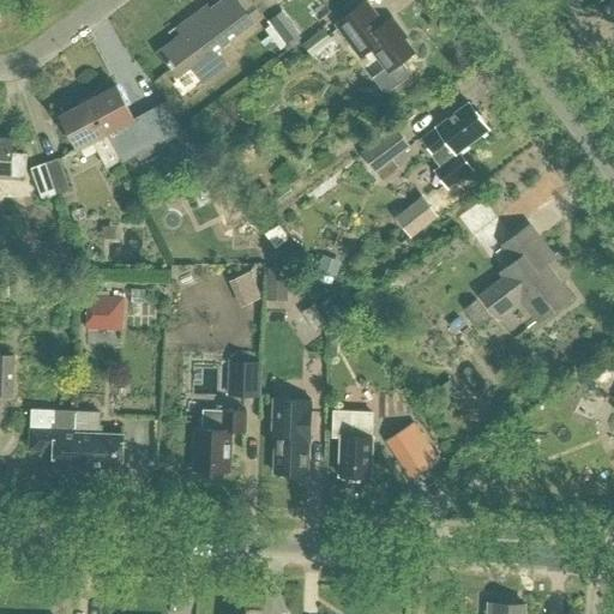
[(209,5),(178,28),(182,34),(160,50),(173,67),(176,72),(188,62),(204,83),(227,66),(216,50),(254,23),(236,0),(223,0),(211,10),(209,5)]
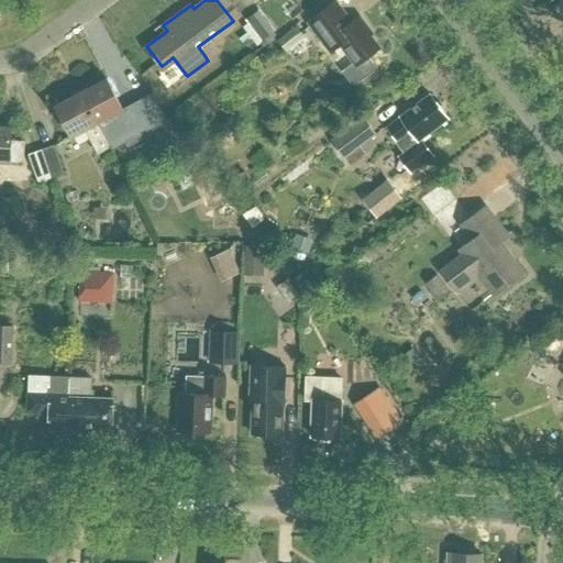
[(308,22),(331,53),(341,45),(354,63),(343,72),(351,83),(357,84),(374,72),(375,65),(368,57),(381,48),(371,35),(373,34),(360,17),(352,22),(337,1),(308,22)]
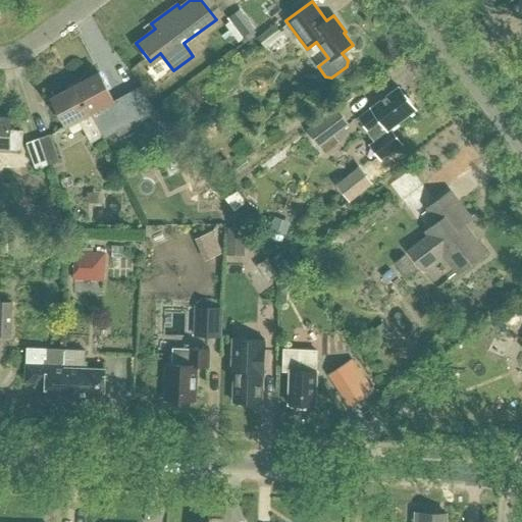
[(259,38),(267,48),(284,35),(276,23),(259,38)]
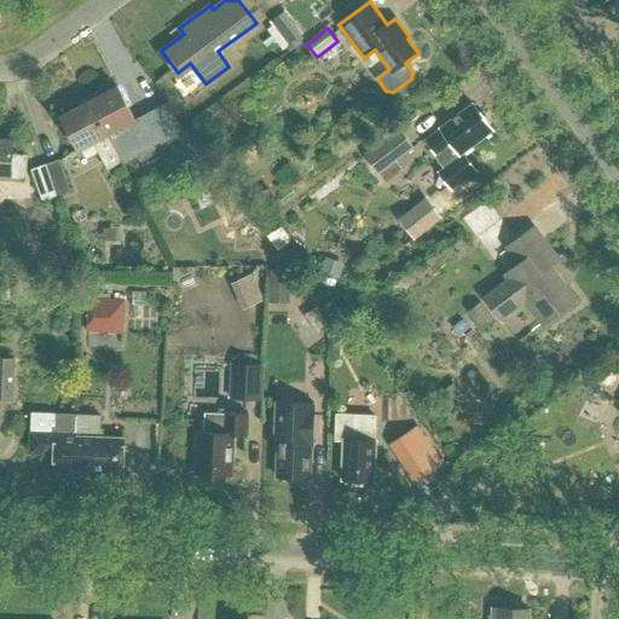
[(119,87),(90,102),(120,162),(121,162),(125,167),(185,133),(185,132),(184,133),(168,103),(169,103),(168,102),(134,120),(119,87)]
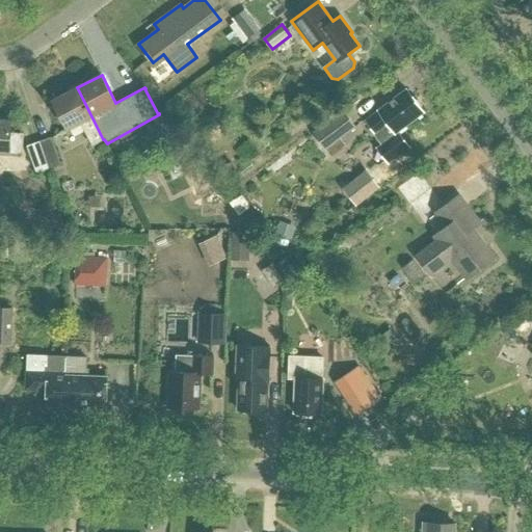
[(77,87),(52,100),(68,130),(81,123),(92,144),(103,139),(77,87)]
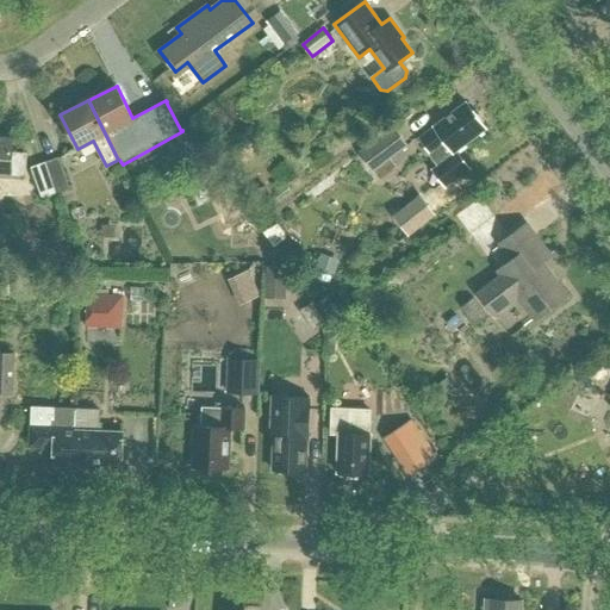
[(433,170),(446,186),(468,168),(455,151),(485,129),(483,125),(483,120),(479,116),(474,114),(466,103),(434,126),(434,128),(418,138),(439,166),(433,170)]
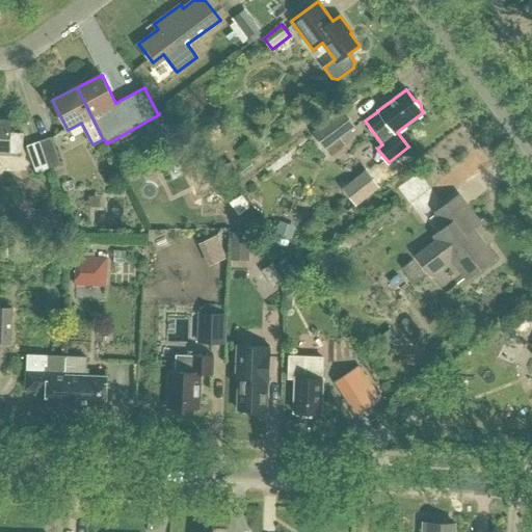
[(339,111),(309,135),(323,154),(353,130),(339,111)]
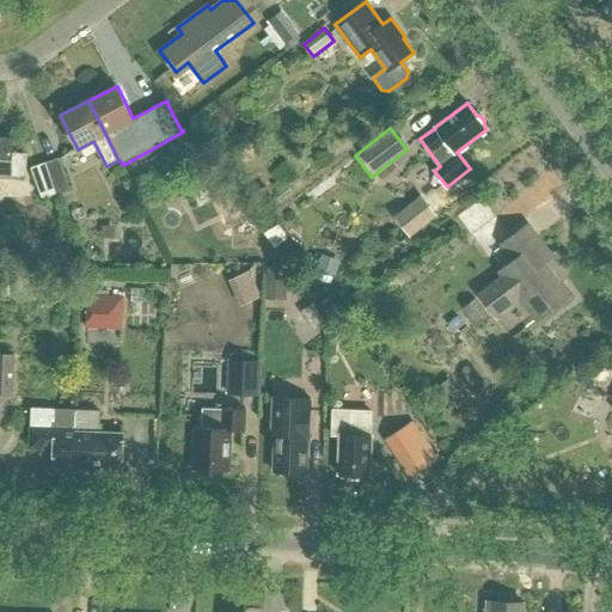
[(0,136),(0,176),(26,177),(28,153),(13,152),(13,138),(0,136)]
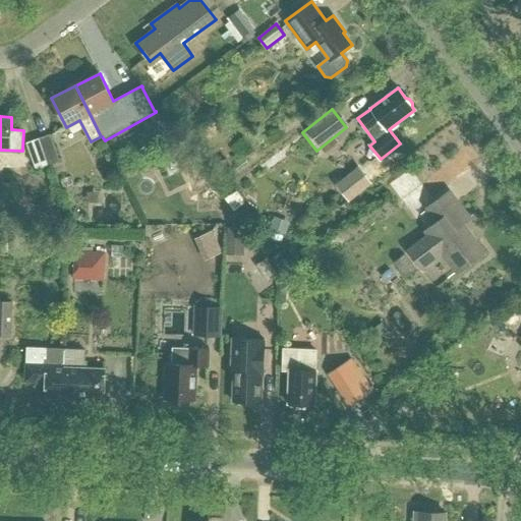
[(50,133),(38,137),(48,165),(60,161),(50,133)]
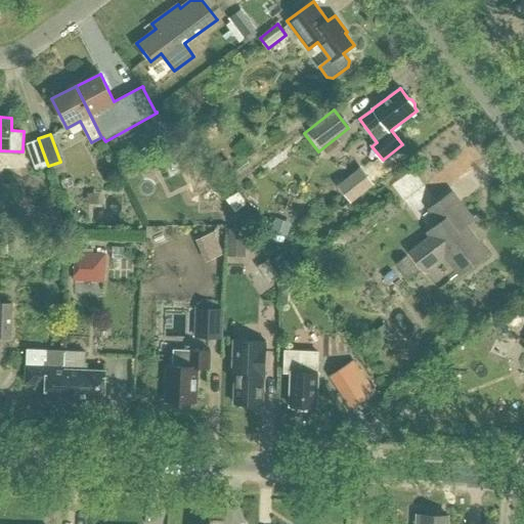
[(38,138),(27,142),(37,170),(48,166),(38,138)]
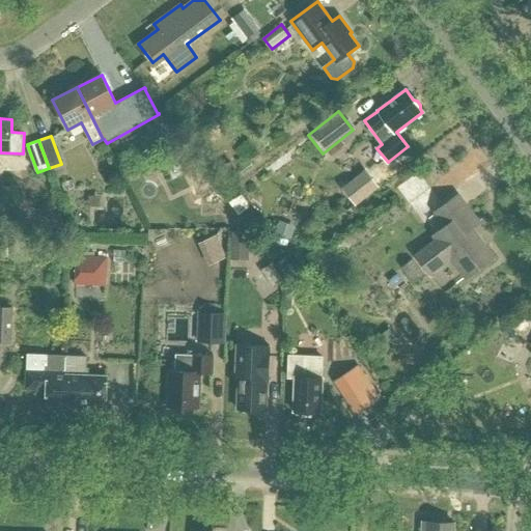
[(457,196),(437,212),(447,226),(435,235),(438,240),(417,255),(429,272),(451,256),(467,277),(492,257),(469,227),(476,221),(457,196)]
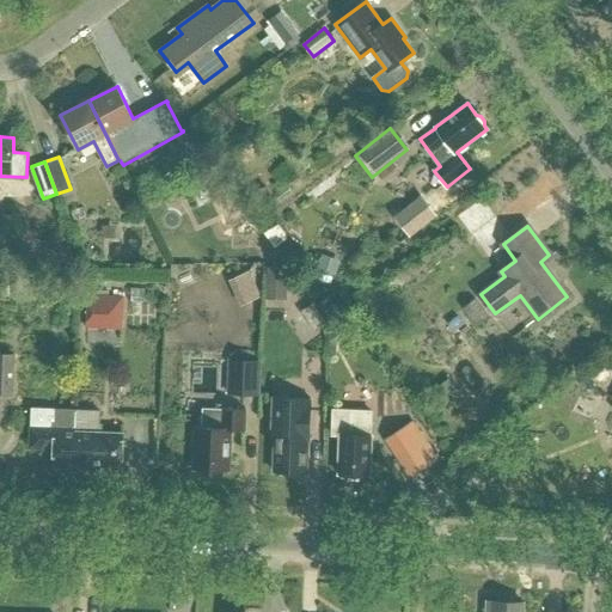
[(317,273),(336,279),(342,261),(323,255),(317,273)]
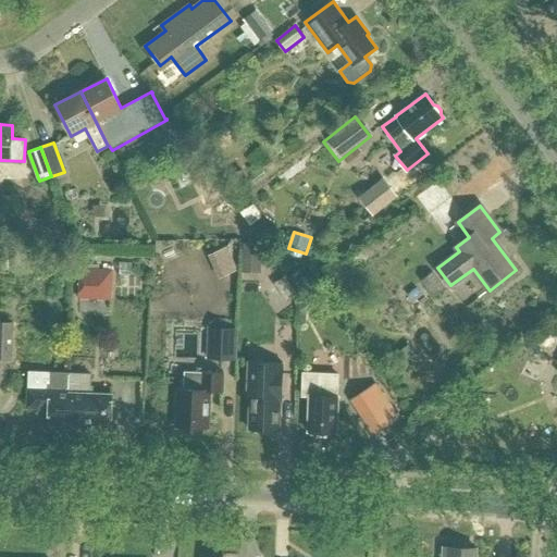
[(245,243),(243,272),(261,273),(263,244),(245,243)]
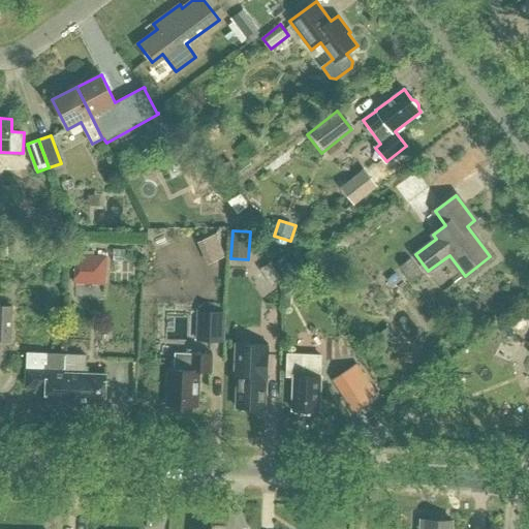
[(74,283),(107,285),(109,254),(75,253),(74,283)]
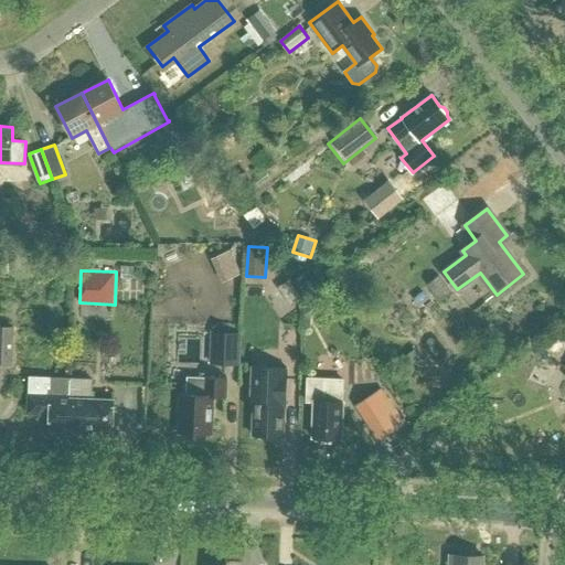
[(0,324),(0,363),(13,364),(14,326),(0,324)]
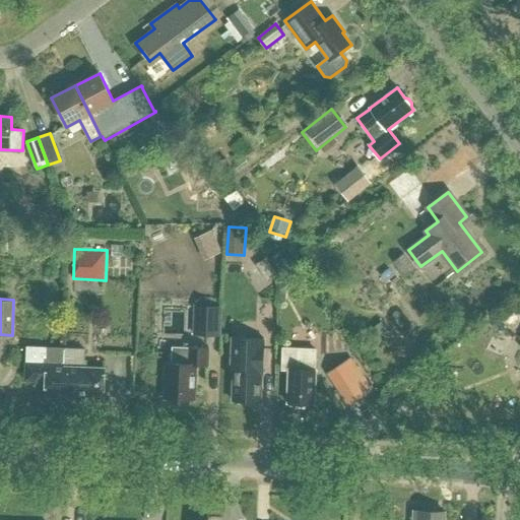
[(192,337),(218,338),(219,309),(193,308),(192,337)]
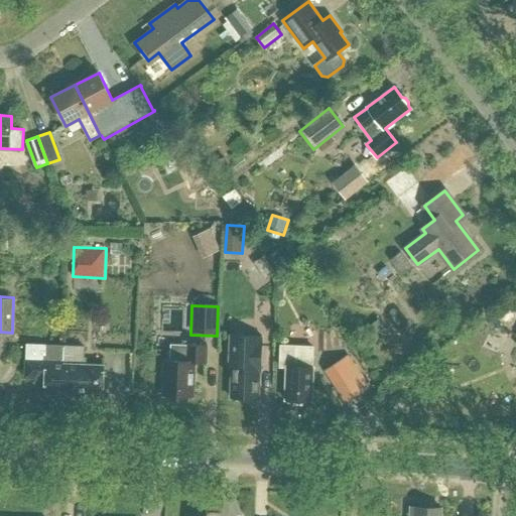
[(260,372),(262,337),(230,336),(229,367),(232,367),(231,398),(234,398),(237,400),(244,400),(246,398),(258,399),(259,372),(260,372)]
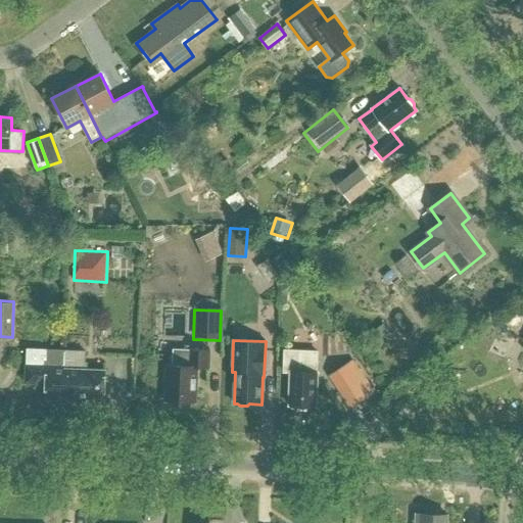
[(51,401),(65,402),(65,349),(27,347),(26,382),(46,383),(46,389),(47,389),(46,398),(47,398),(51,401)]
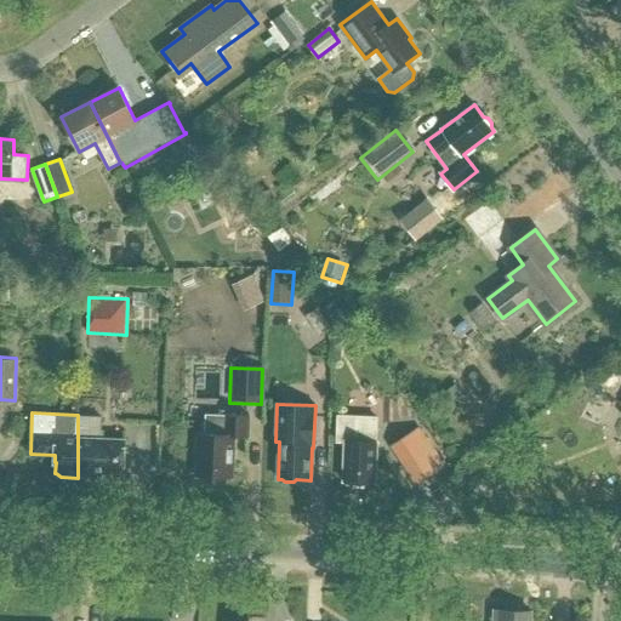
[(200,476),(203,478),(212,478),(215,476),(232,477),(234,436),(249,436),(249,416),(205,414),(205,433),(199,433),(197,476),(200,476)]
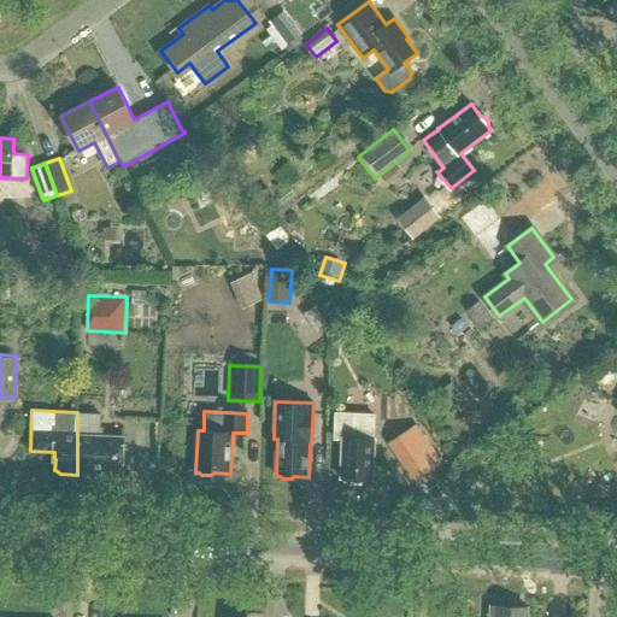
[(77,412),(77,475),(83,471),(84,471),(84,468),(123,469),(124,438),(100,436),(100,413),(77,412)]
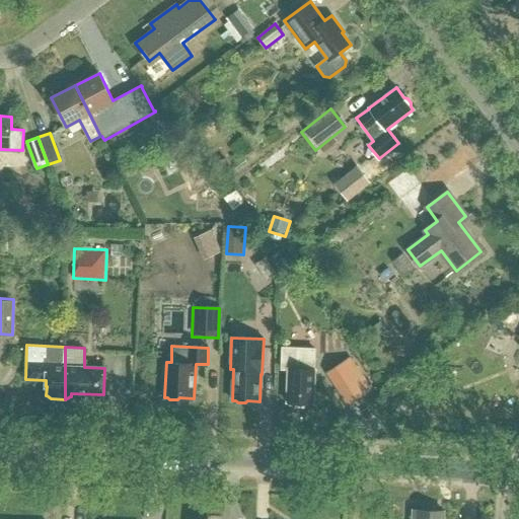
[(302,405),(308,405),(310,403),(313,403),(314,369),(314,349),(282,348),(282,369),(289,369),(288,402),(300,402),(302,405)]
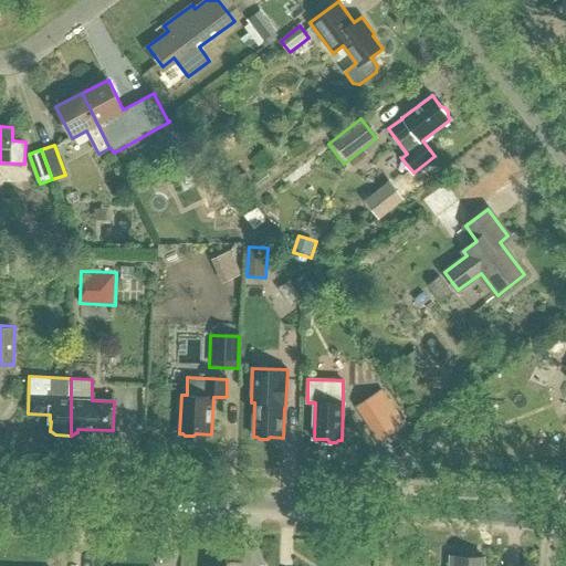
[(376,395),(359,406),(365,416),(369,413),(385,437),(402,426),(387,401),(383,405),(376,395)]
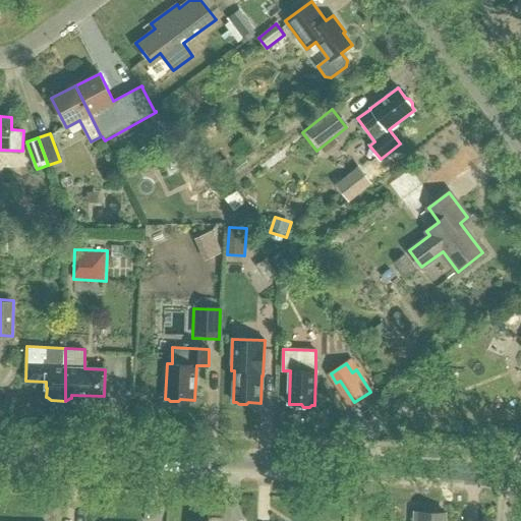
[(445,520),(446,513),(433,513),(430,510),(425,510),(422,512),(414,512),(414,520),(445,520)]
